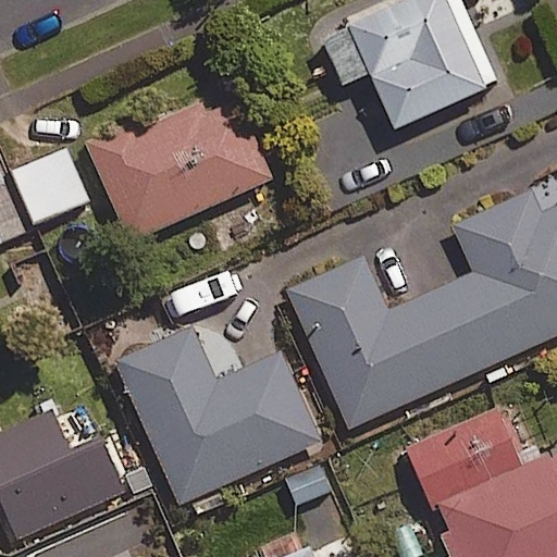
[(406,0),(346,27),(392,130),(485,88),(445,0),(406,0)]
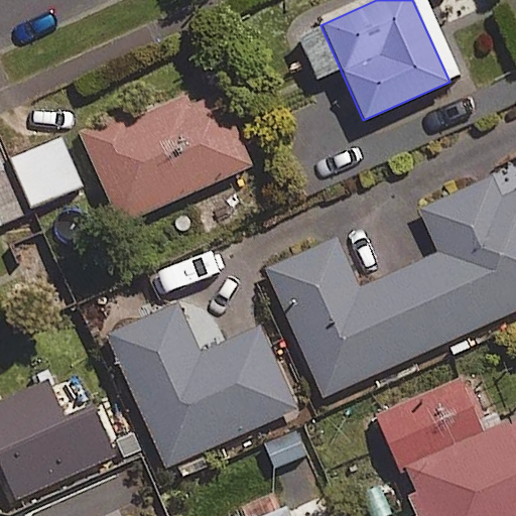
[(218,95),(188,108),(183,97),(127,122),(122,113),(77,133),(87,153),(119,226),(250,167),(218,95)]
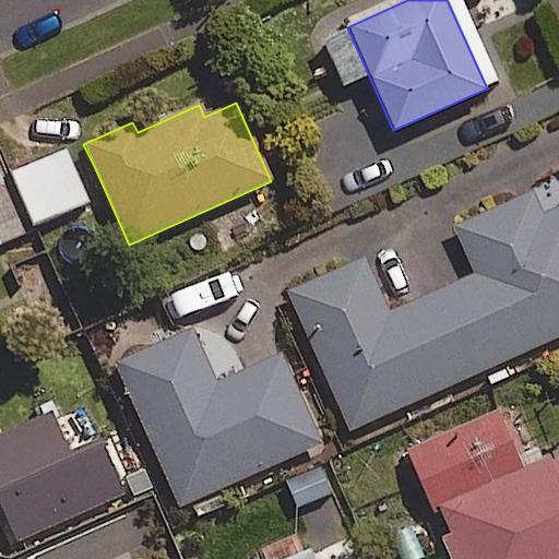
[(8,176),(0,157),(0,238),(86,202),(64,152),(8,176)]
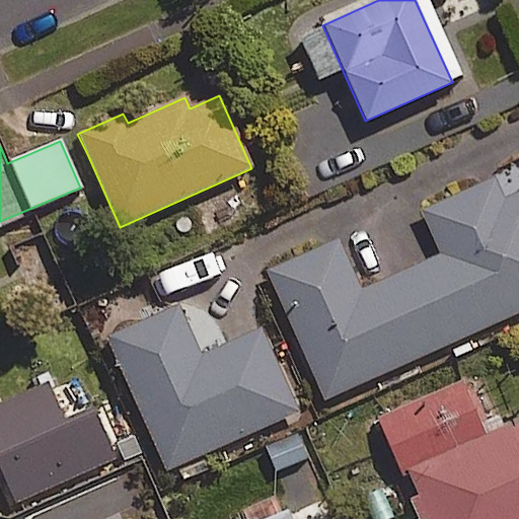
[(289,321),(324,401),(518,314),(518,192),(504,199),(495,177),(420,211),(429,232),(439,255),(362,290),(339,238),(267,271),(289,321)]
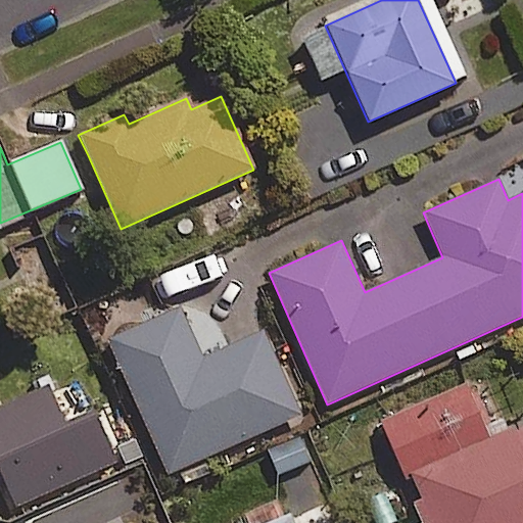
[(201,359),(179,307),(106,340),(167,475),(239,442),(301,415),(264,331),(201,359)]
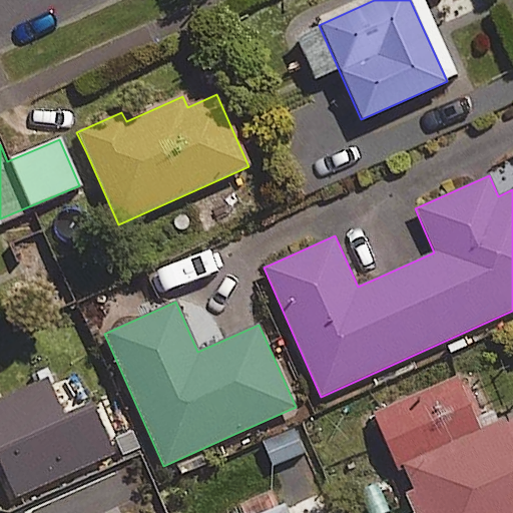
[(453,376),(371,413),(396,469),(402,466),(423,512),(512,512),(512,416),(478,432),(453,376)]
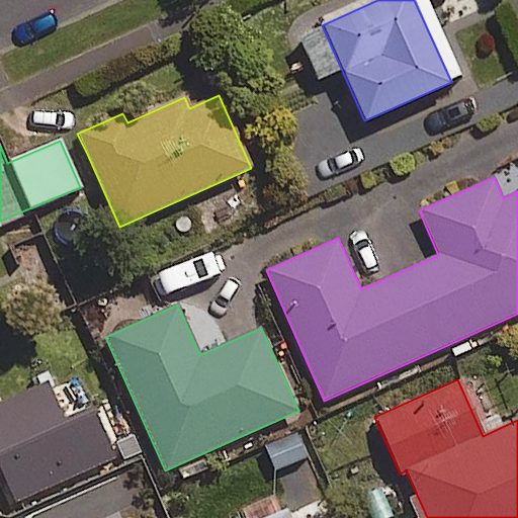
[(0,475),(13,505),(116,459),(93,408),(65,420),(47,380),(0,401),(0,475)]
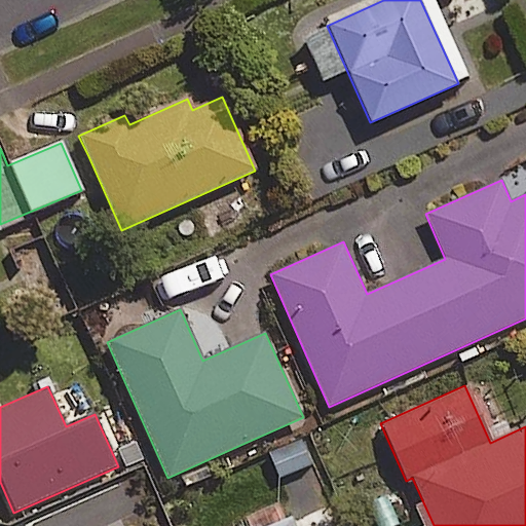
All buildings are outlined.
